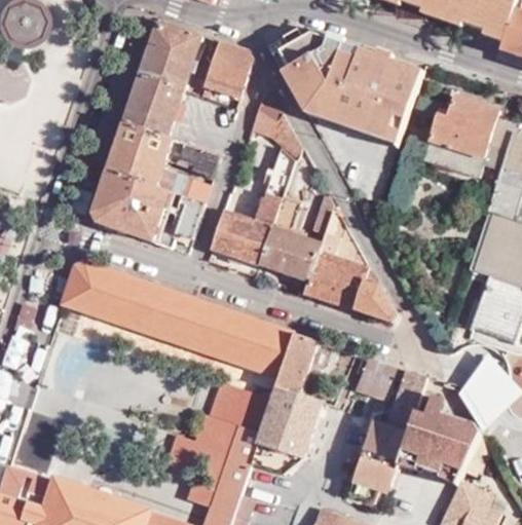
[(34,0),(0,19),(0,23),(17,52),(52,33),(34,0)]
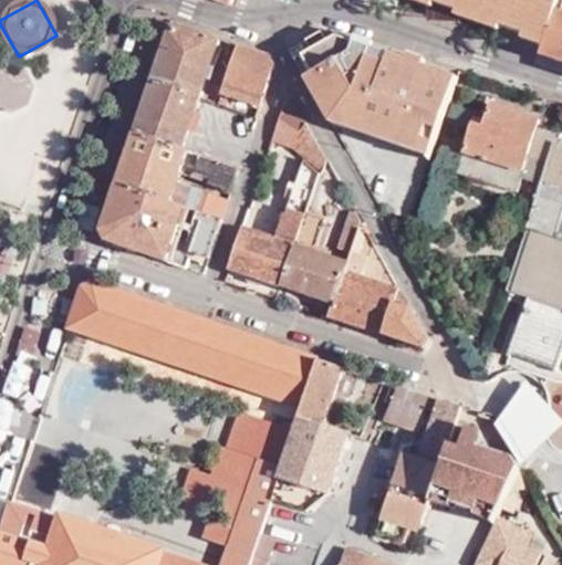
[(196,96),(215,39),(173,23),(166,27),(148,81),(196,96)]
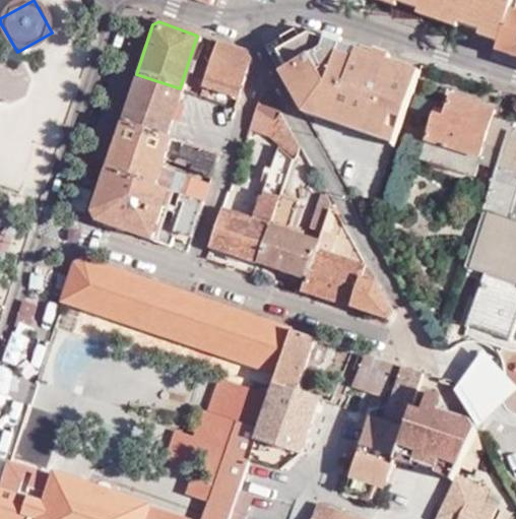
[(497,44),(493,55),(515,63),(515,35),(501,30),(497,44)]
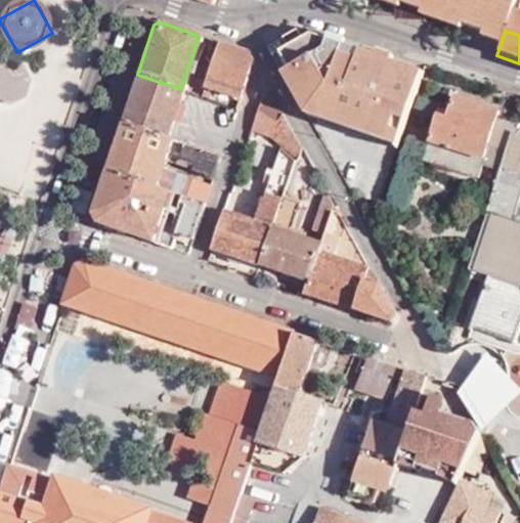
[(396,153),(422,75),(308,38),(300,43),(296,35),(268,51),(309,124),(396,153)]
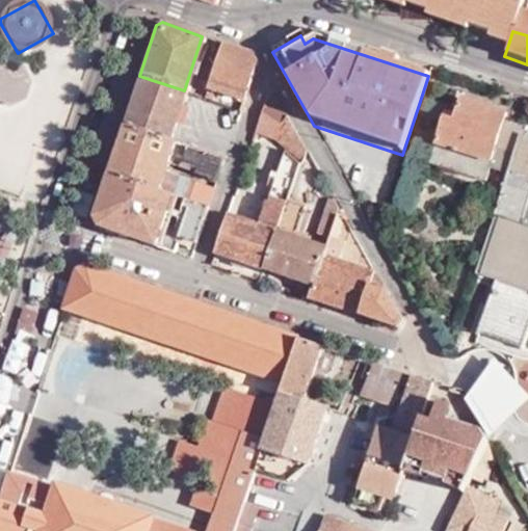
[(251,52),(219,43),(208,79),(205,88),(240,100),(255,60),(251,52)]
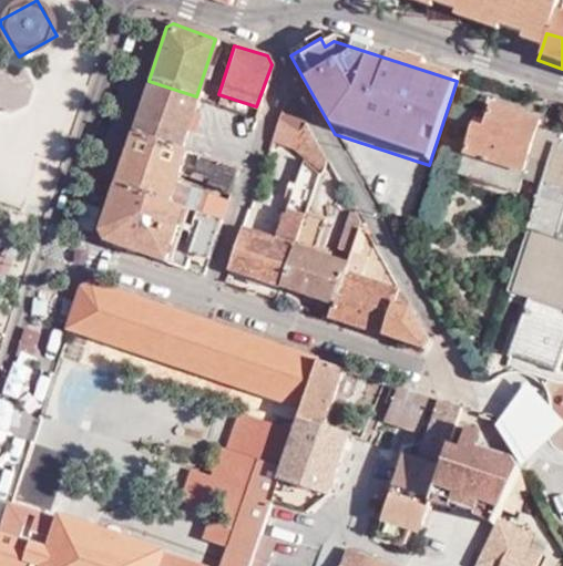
[(210,80),(202,99),(216,103),(218,94),(222,84),(210,80)]
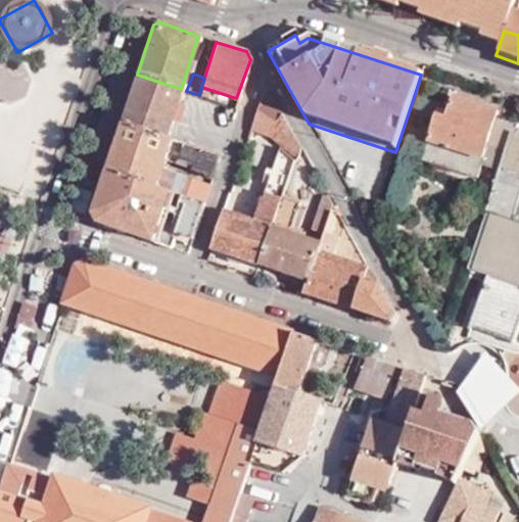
[(166,137),(181,89),(137,75),(121,122),(166,137)]
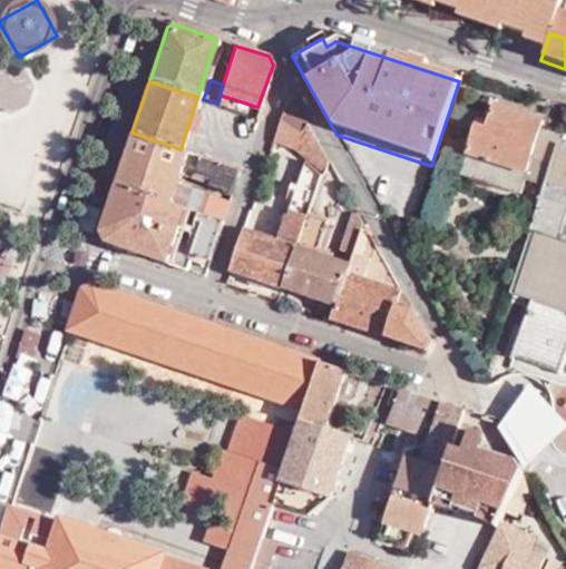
[(316,175),(322,157),(290,97),(285,98),(271,141),(292,150),(316,175)]
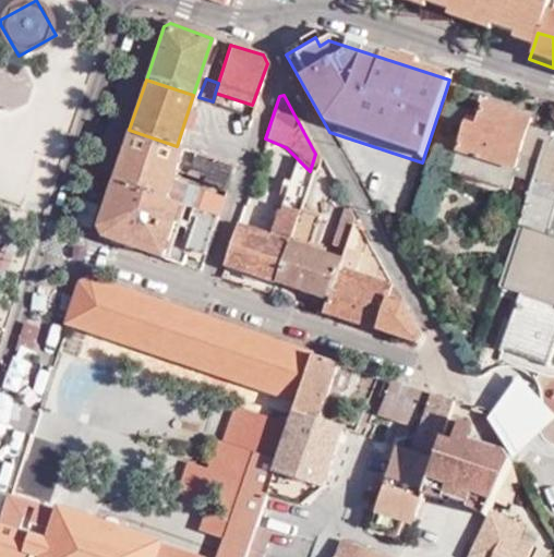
[(529,181),(544,130),(527,123),(528,118),(480,103),(473,124),(464,121),(448,168),(507,188),(510,176),(529,181)]
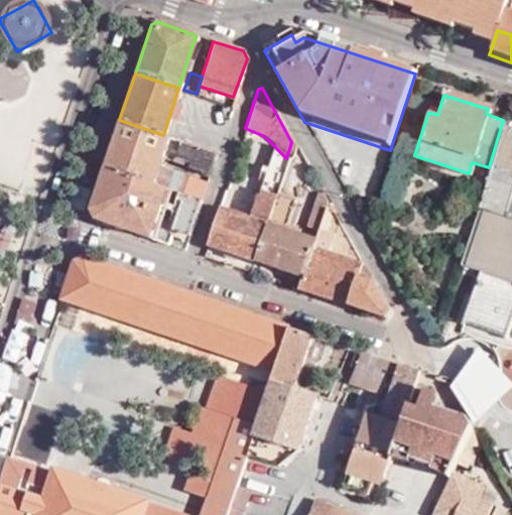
[(166,136),(163,135),(119,120),(110,149),(157,165),(166,136)]
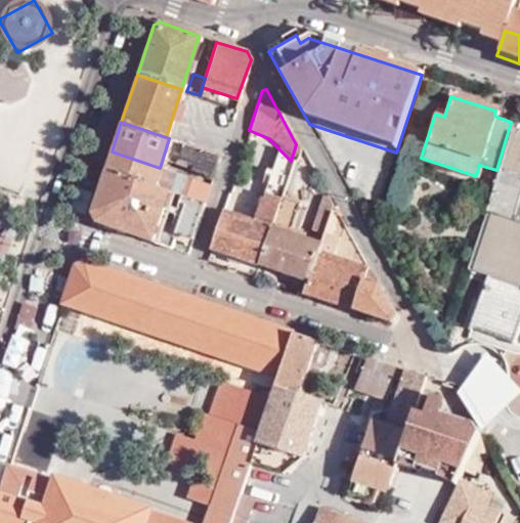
[(519,124),(511,122),(496,170),(490,188),(485,206),(483,212),(510,220),(519,188),(519,124)]
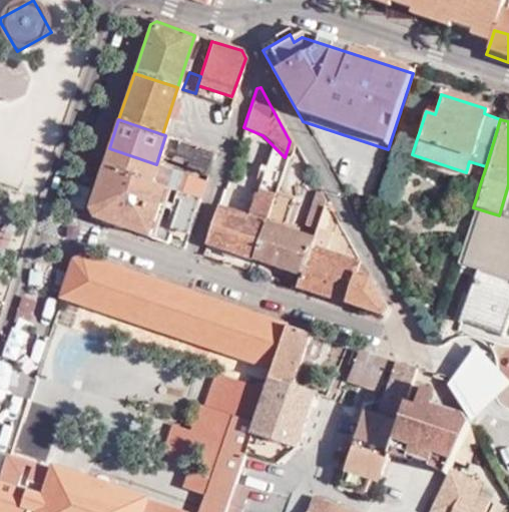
[(208,150),(210,143),(211,141),(187,133),(184,142),(195,145),(208,150)]
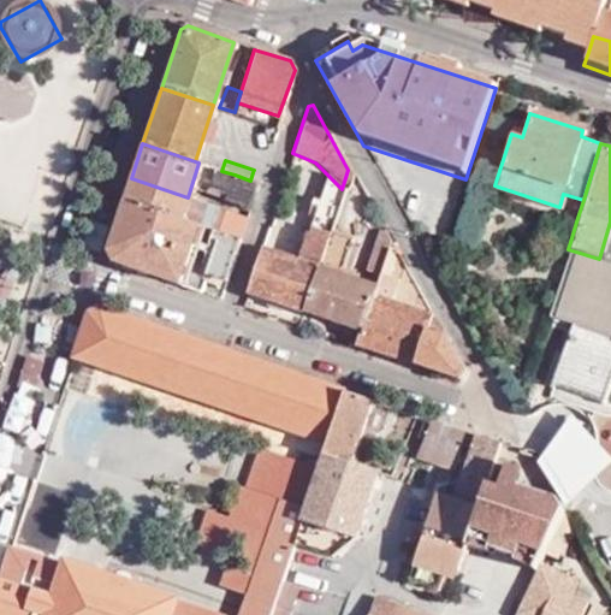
[(235,175),(221,171),(212,167),(205,193),(227,200),(235,175)]
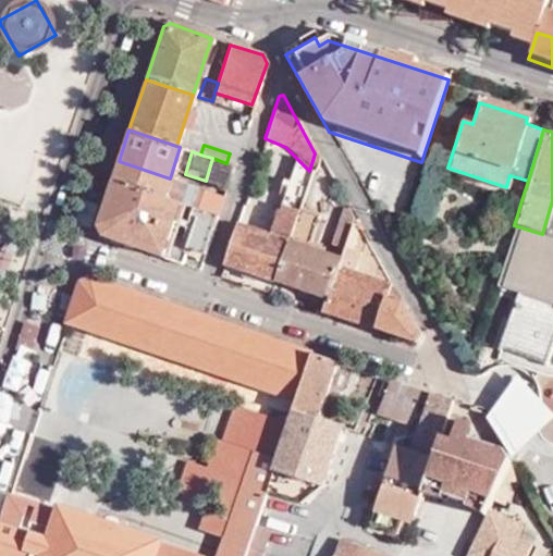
[(223,187),(231,164),(226,163),(212,158),(206,181),(223,187)]
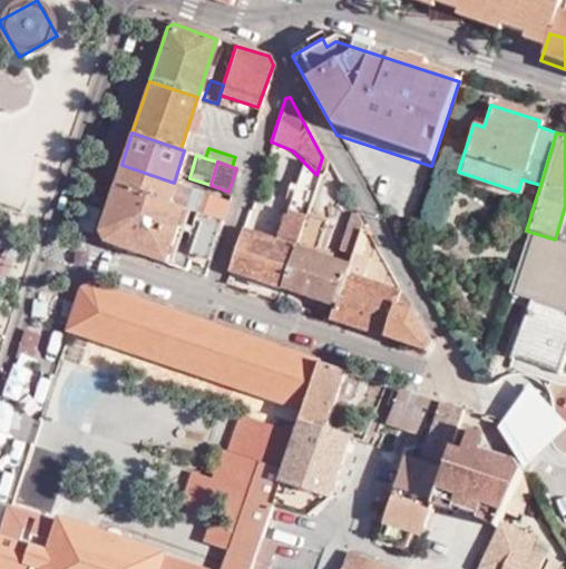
[(304,213),(316,178),(302,164),(276,238),(242,227),(227,270),(279,287),(293,245),(304,213)]
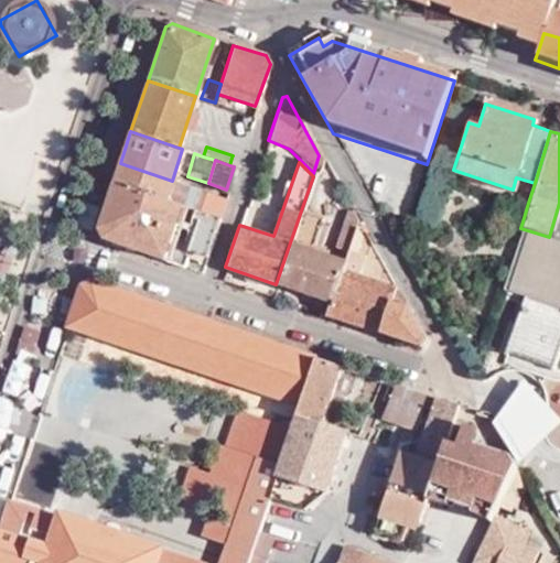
[(172,181),(120,163),(114,184),(181,207),(187,186),(172,181)]
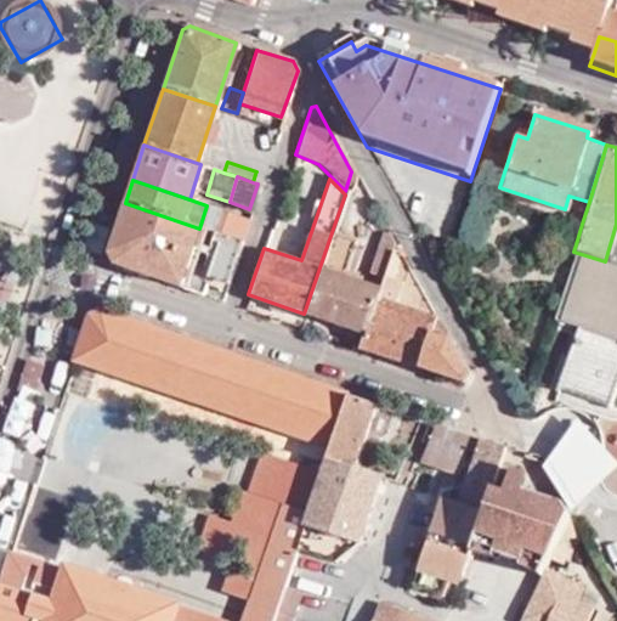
[(225,284),(239,242),(211,233),(199,229),(125,203),(108,254),(111,263),(201,293),(205,277),(225,284)]
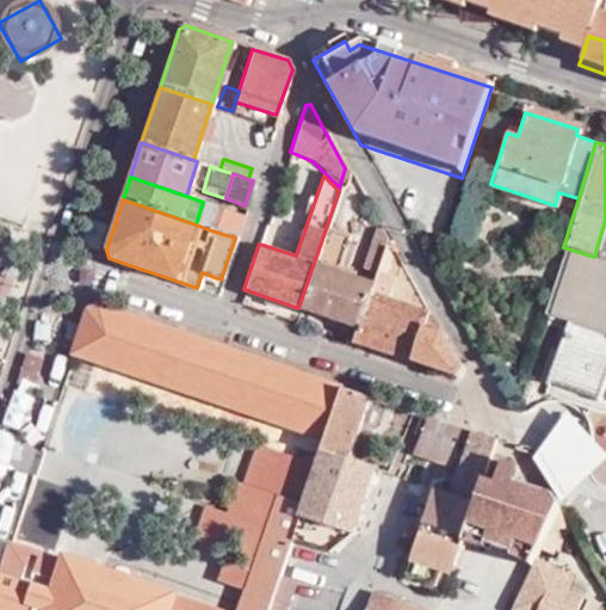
[(208,229),(215,207),(203,202),(196,225),(208,229)]
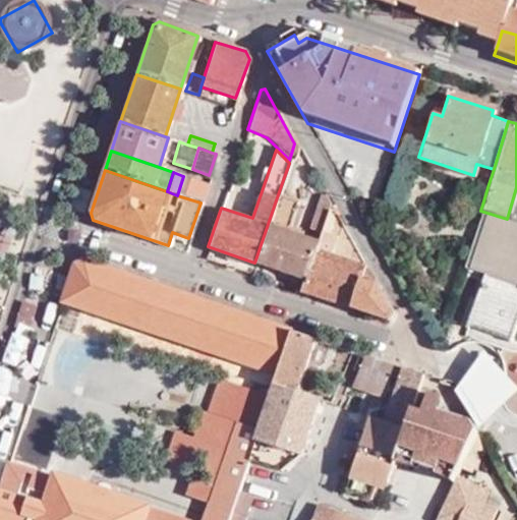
[(200,203),(207,183),(183,176),(177,195),(200,203)]
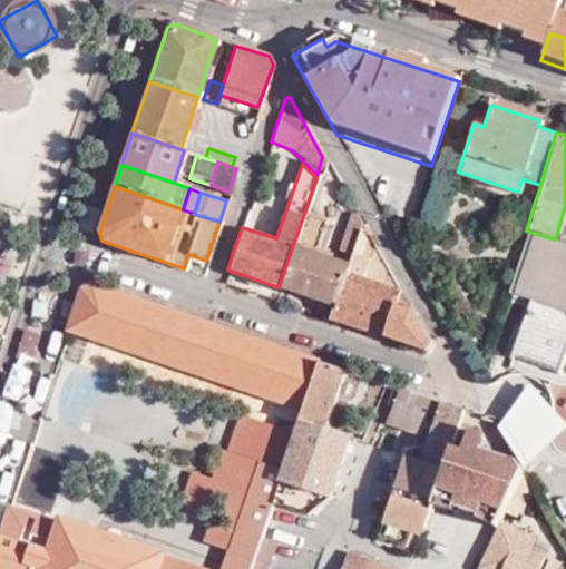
[(528,224),(534,205),(524,202),(521,207),(514,205),(510,218),(528,224)]
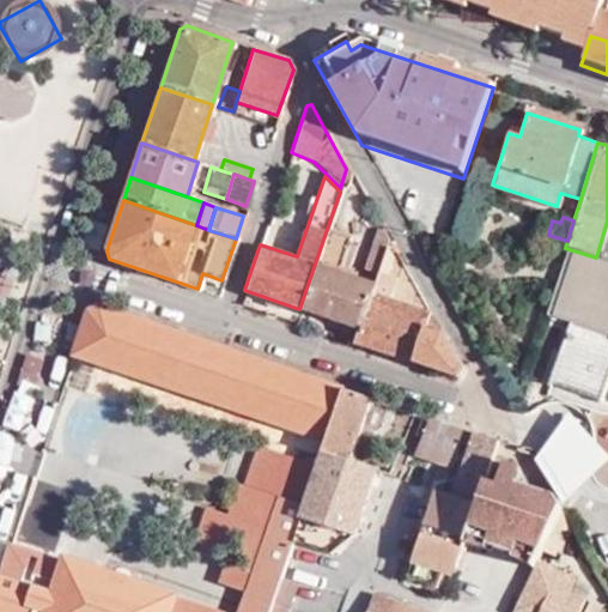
[(385,240),(378,226),(375,226),(372,231),(362,270),(375,273),(385,240)]
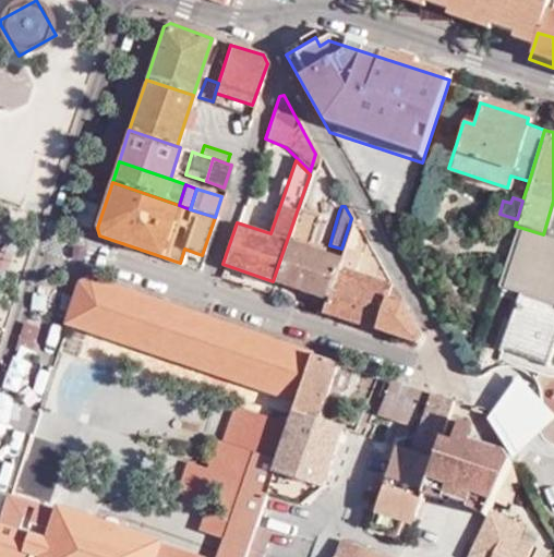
[(316,216),(298,208),(287,240),(306,247),(316,216)]
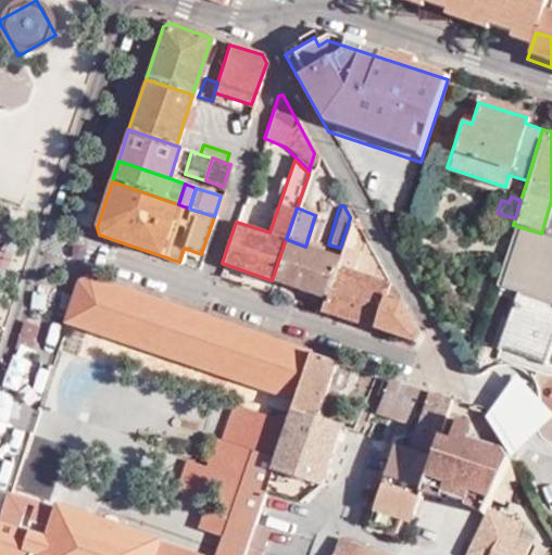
[(358,229),(350,217),(340,248),(337,259),(323,298),(320,310),(372,327),(387,282),(375,262),(369,277),(345,267),(358,229)]
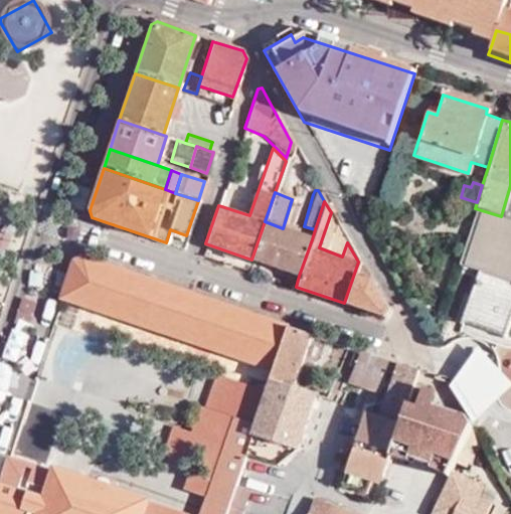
[(347,242),(331,212),(319,247),(342,257),(347,242)]
